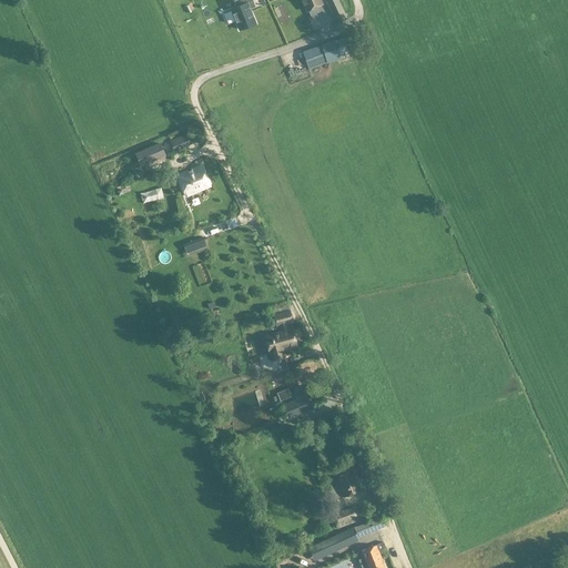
[(237,7),(231,9),(240,30),(255,23),(249,9),(254,7),(251,0),(236,0),(235,1),(237,7)]
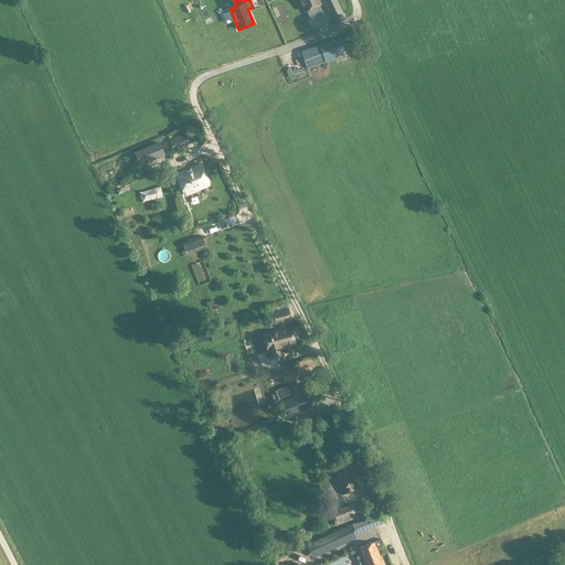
[(320,4),(318,0),(300,0),(306,11),(320,4)]
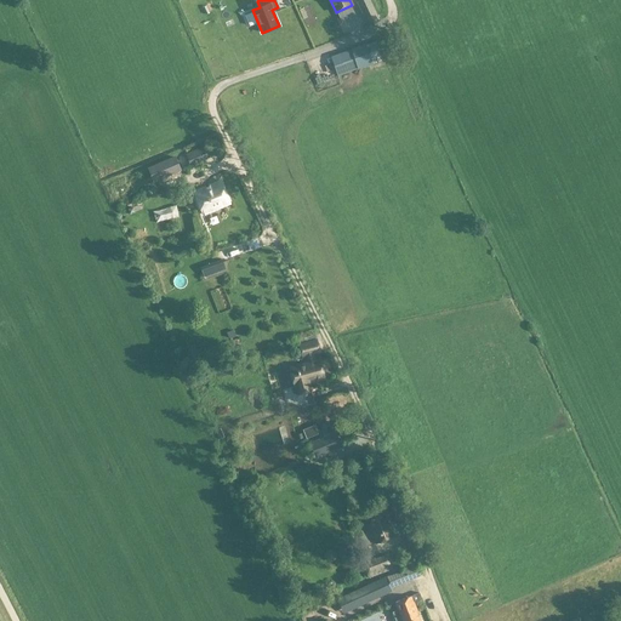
[(359,7),(369,26),(380,21),(371,1),(359,7)]
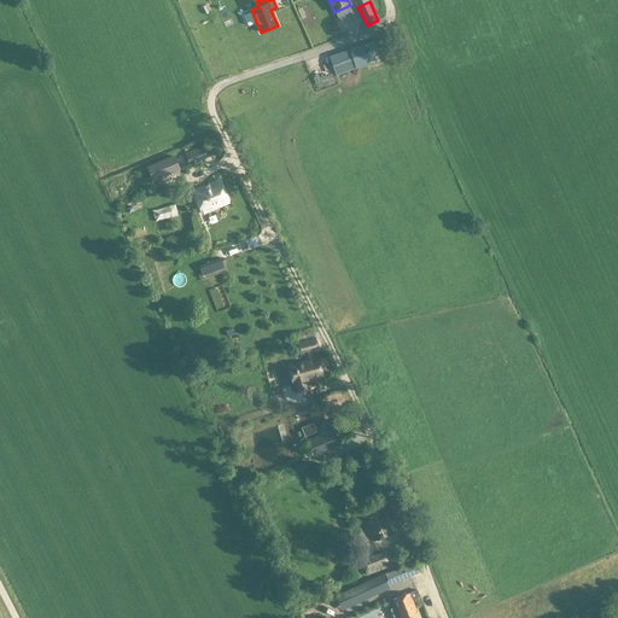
[(363,42),(330,53),(339,81),(356,76),(354,68),(380,58),(375,46),(366,50),(363,42)]
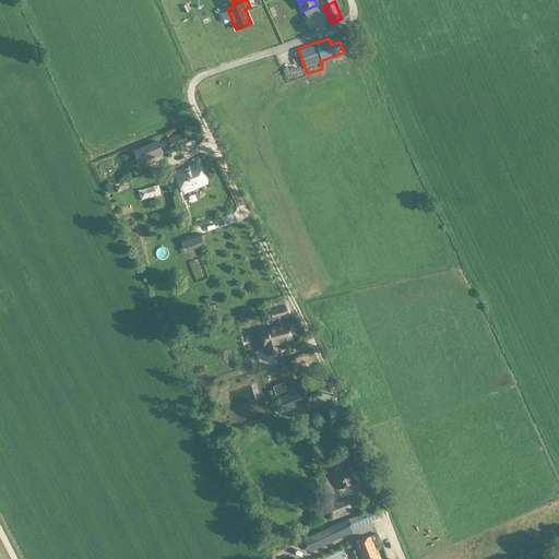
[(297,51),(292,55),(300,74),(306,72),(297,51)]
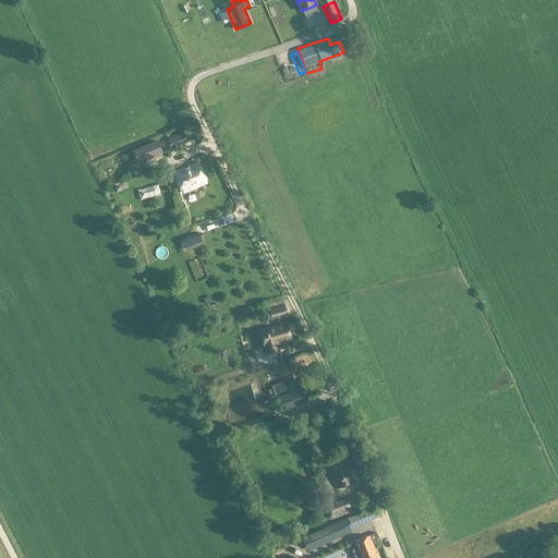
[(178,134),(167,138),(171,148),(193,140),(187,129),(178,133),(178,134)]
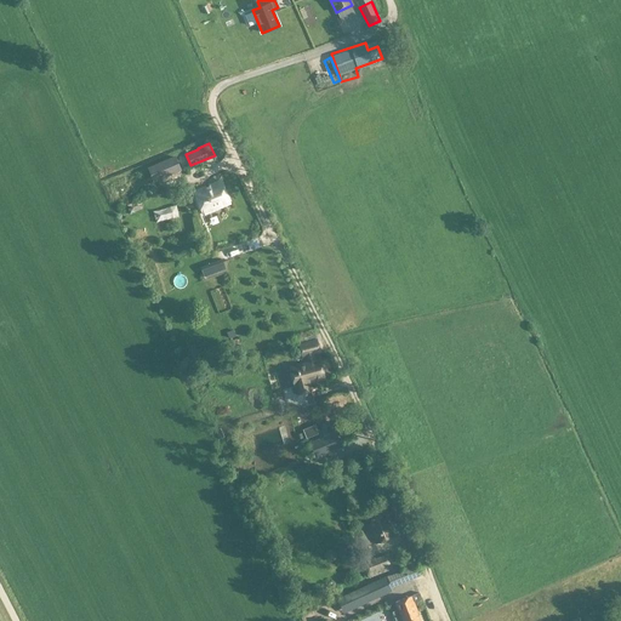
[(175,158),(154,166),(159,178),(181,170),(175,158)]
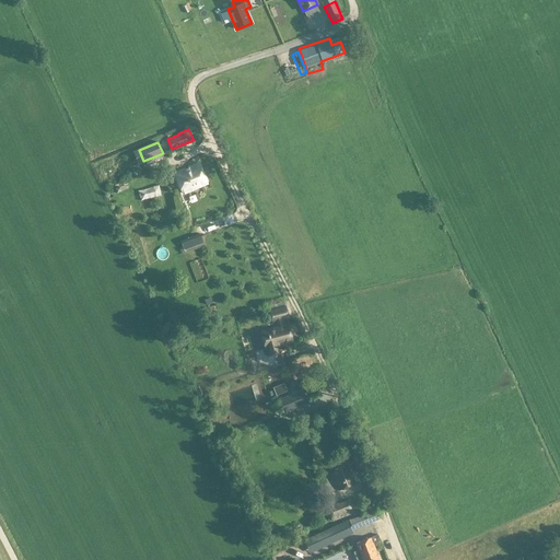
[(186,171),(184,170),(175,174),(184,194),(208,184),(199,163),(189,167),(188,170),(186,171)]
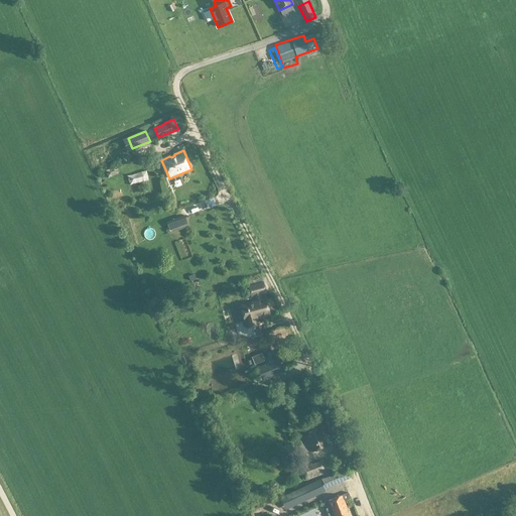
[(185,217),(176,220),(178,227),(187,224),(185,217)]
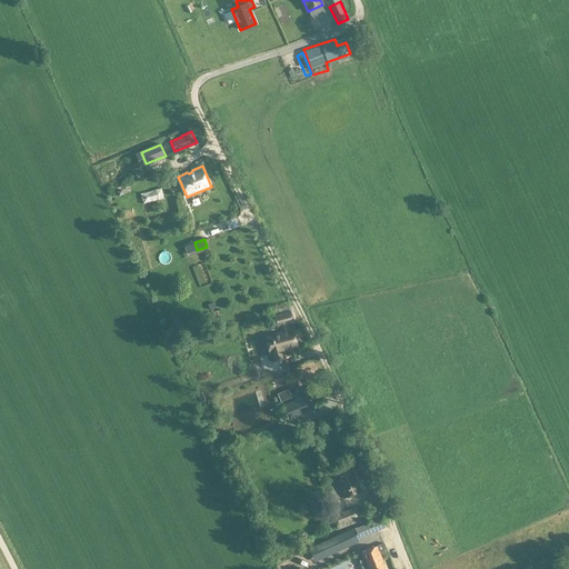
[(281,326),(282,332),(265,337),(269,353),(271,353),(272,361),(286,358),(283,350),(298,347),(293,329),(289,330),(287,325),(293,322),(291,311),(275,316),(277,327),(281,326)]
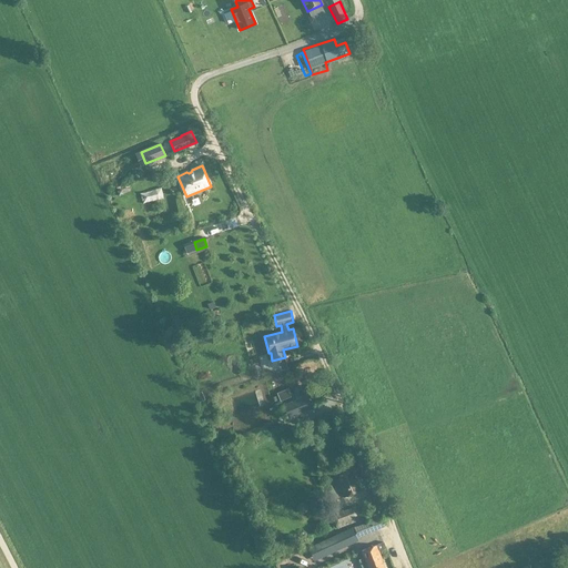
[(306,396),(287,404),(293,416),(312,408),(306,396)]
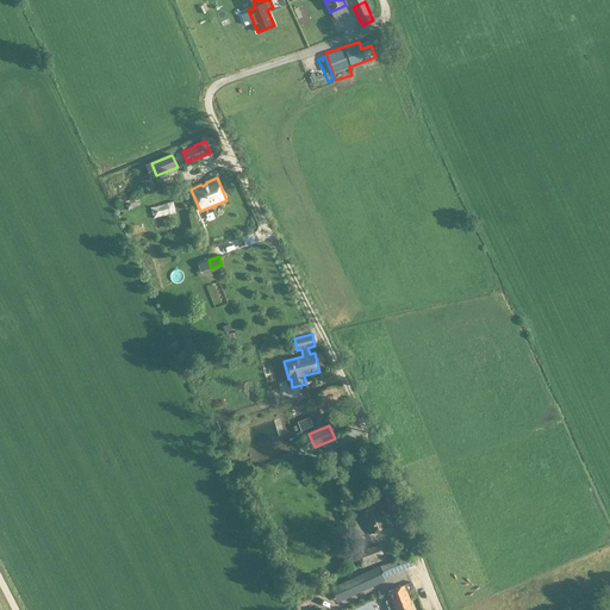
[(369,533),(387,526),(378,500),(359,509),(369,533)]
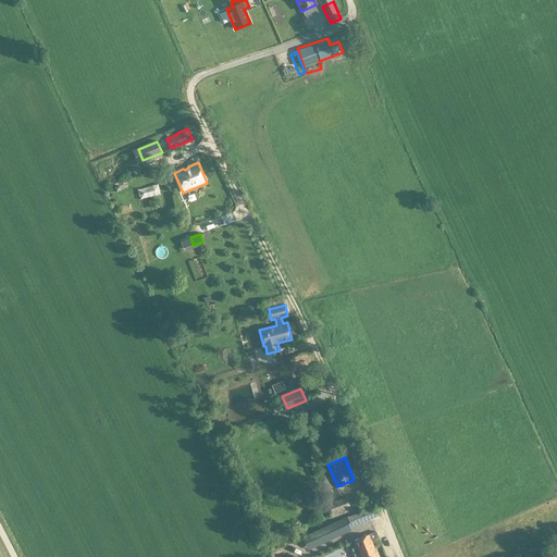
[(351,510),(347,497),(325,506),(330,518),(351,510)]
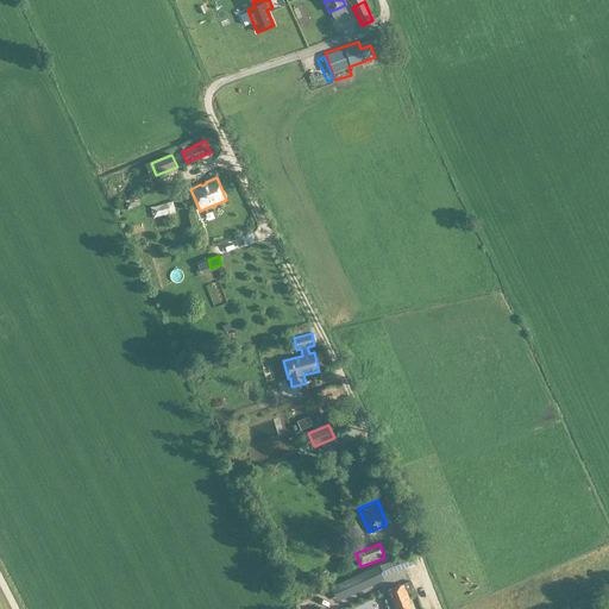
[(408,554),(400,558),(395,559),(400,570),(412,564),(408,554)]
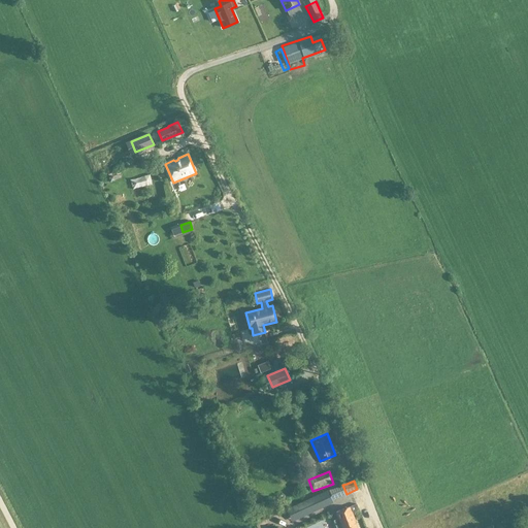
[(327,491),(306,500),(311,512),(332,502),(327,491)]
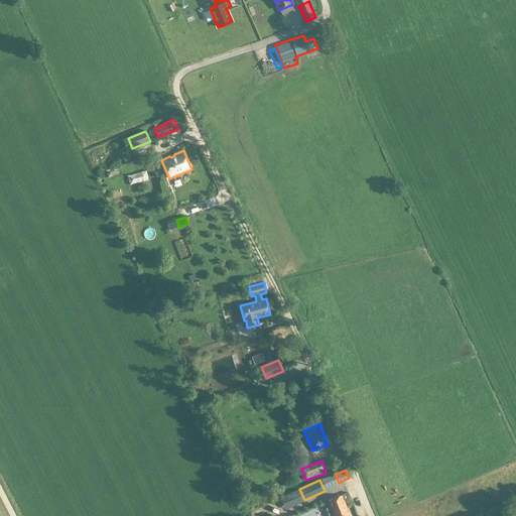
[(295,491),(292,492),(280,498),(284,505),(292,501),(292,500),(297,497),(295,491)]
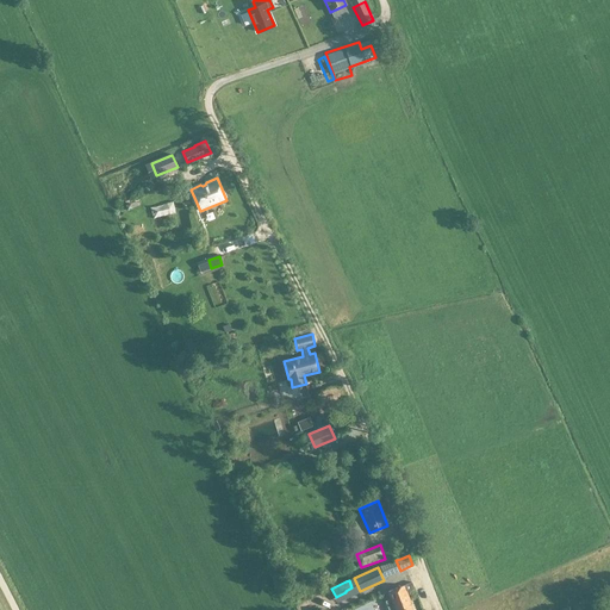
[(387,591),(391,598),(385,601),(388,609),(412,609),(409,602),(410,601),(406,591),(414,587),(411,582),(387,591)]
